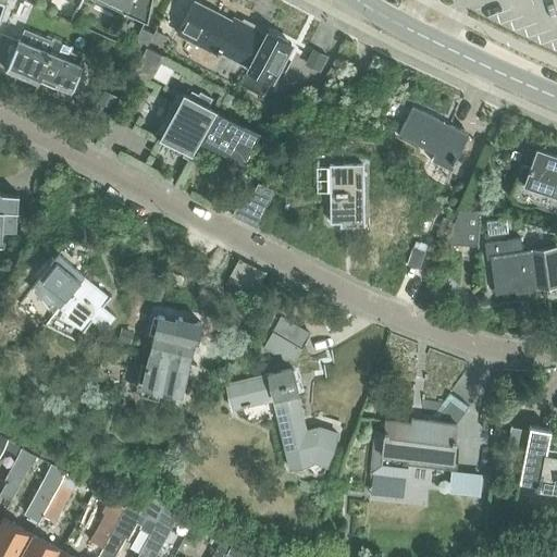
[(106,0),(126,10),(125,14),(147,23),(151,0),(106,0)]
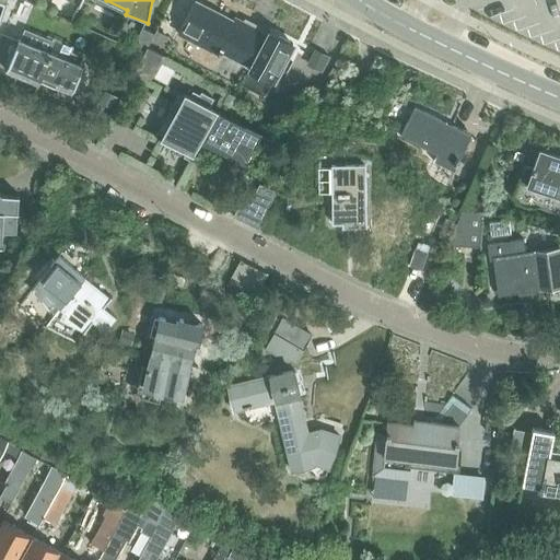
[(194,1),(177,34),(219,55),(220,53),(249,68),(249,69),(249,70),(267,33),(266,35),(240,22),(238,24),(194,1)]
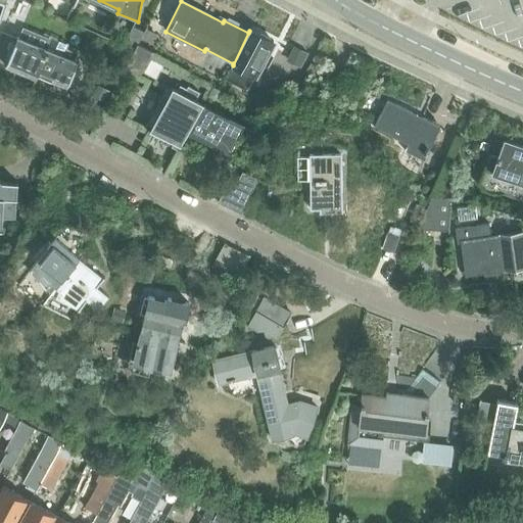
[(144,32),(132,26),(123,44),(134,50),(137,45),(140,39),(144,32)]
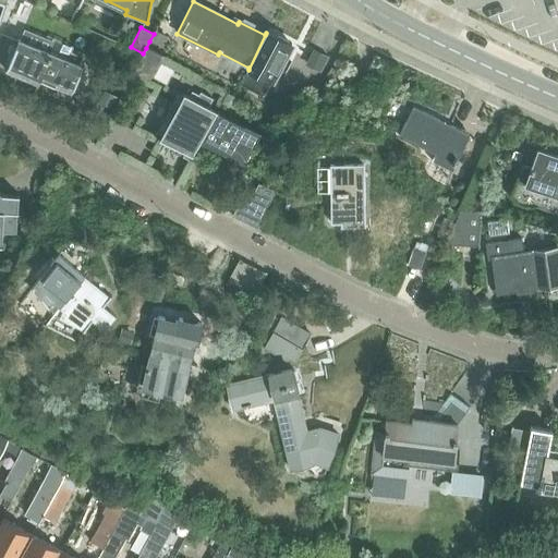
[(154,34),(149,41),(161,48),(167,36),(155,31),(154,34)]
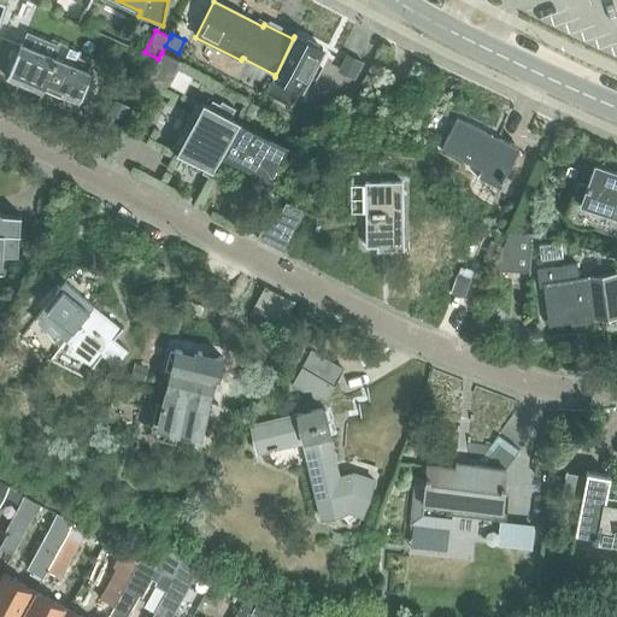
[(0,72),(7,75),(41,89),(42,86),(77,99),(88,72),(0,35),(0,72)]
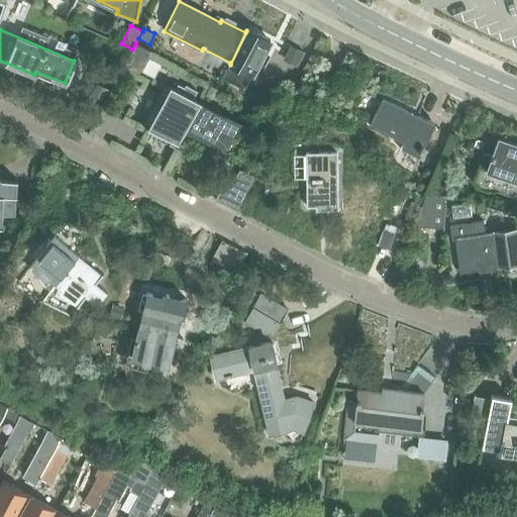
[(230,65),(222,80),(241,89),(249,74),(251,75),(269,41),(246,30),(230,65)]
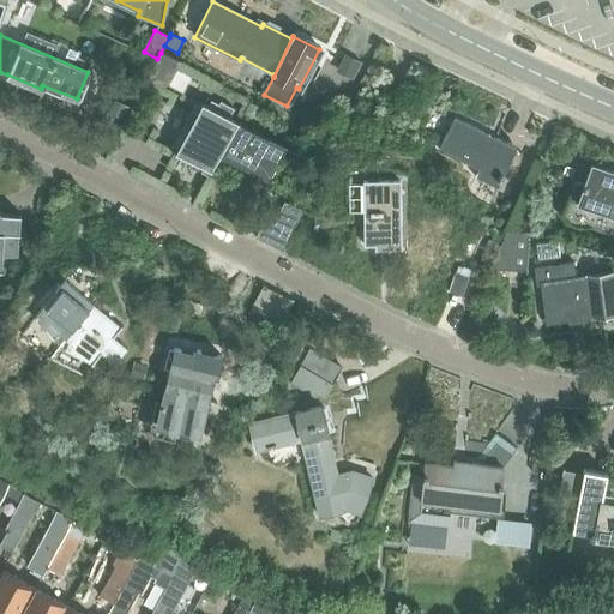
[(146,79),(163,89),(178,61),(161,53),(157,59),(146,79)]
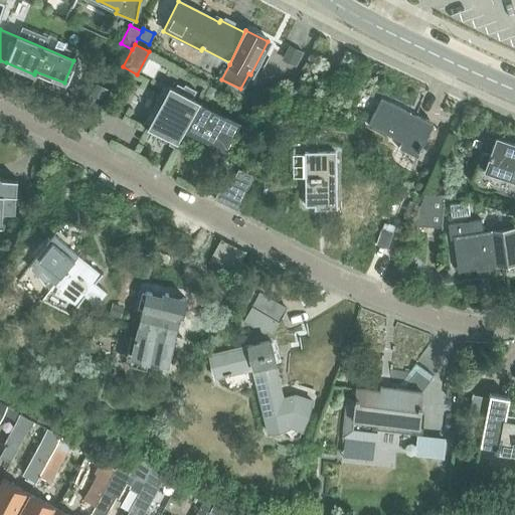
[(304,52),(288,44),(281,59),(296,67),(304,52)]
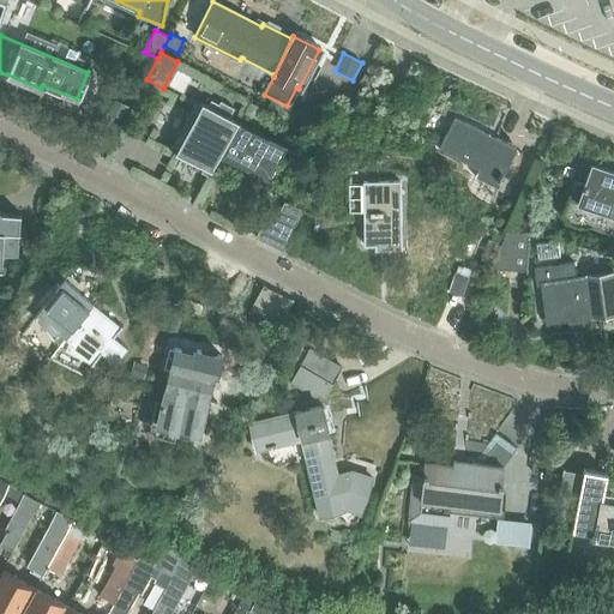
[(365,73),(359,83),(367,89),(374,79),(365,73)]
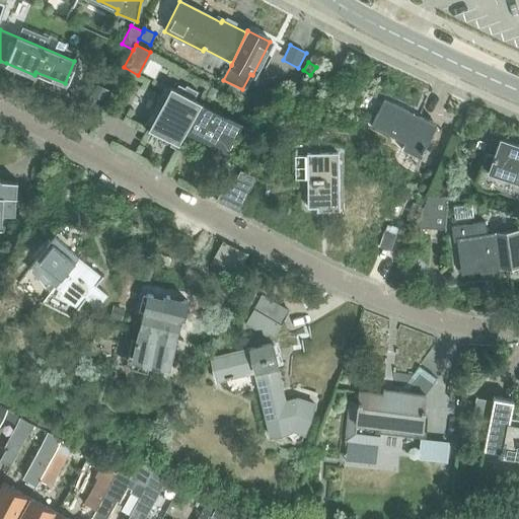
[(95,86),(91,93),(101,99),(105,91),(95,86)]
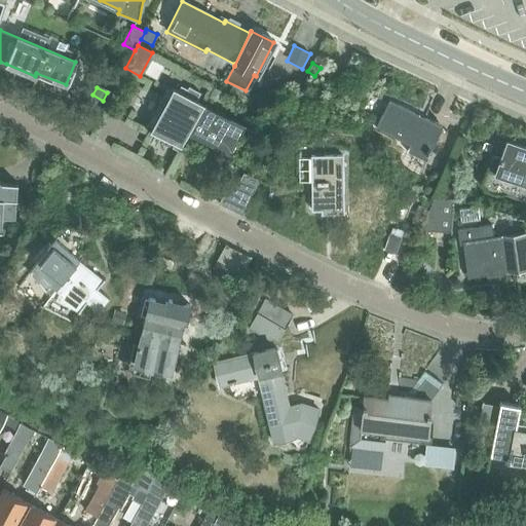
[(187,134),(201,105),(202,103),(172,87),(149,132),(177,146),(184,132),(187,134)]
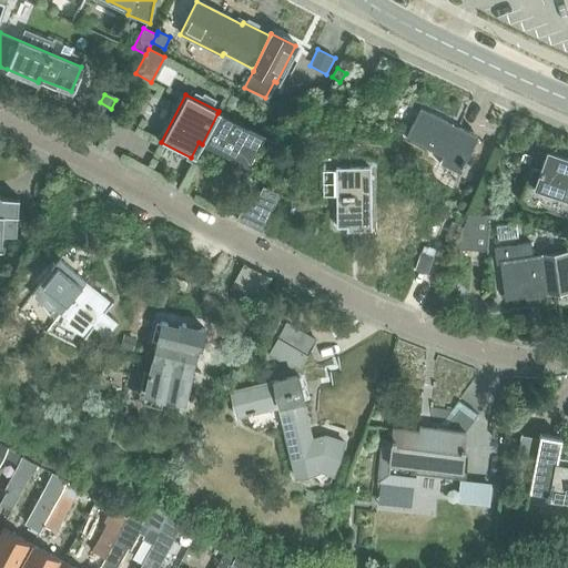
[(230,94),(224,103),(231,108),(236,107),(241,100),(240,100),(230,94)]
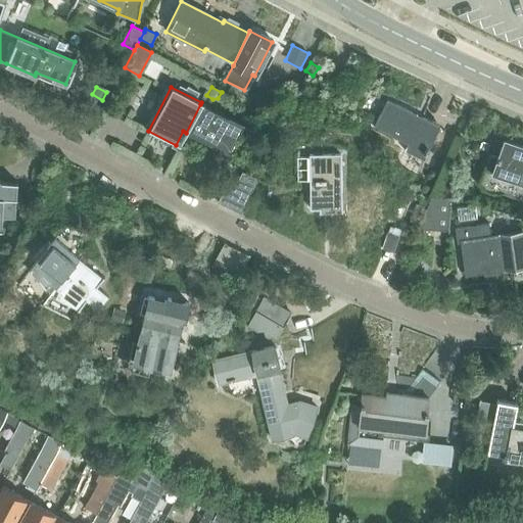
[(374,129),(408,144),(405,151),(423,160),(439,124),(386,100),(374,129)]
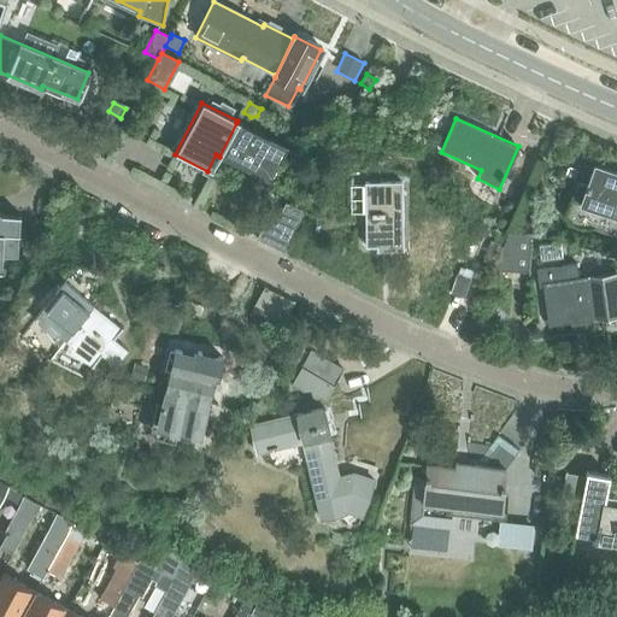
[(236,123),(219,157),(270,182),(285,153),(266,144),(268,139),(236,123)]
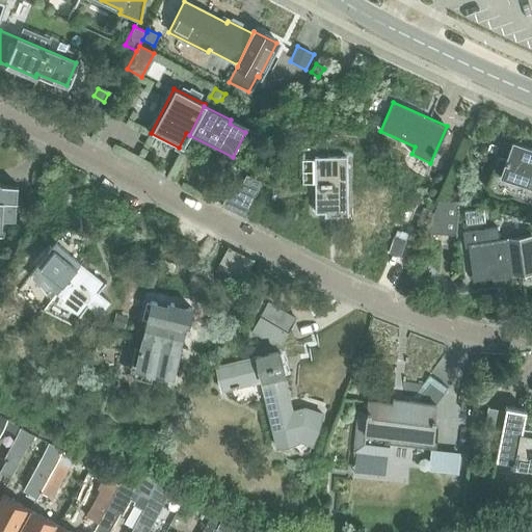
[(499,158),(488,187),(489,188),(493,191),(496,193),(500,195),(504,196),(508,196),(512,195),(531,203),(531,148),(512,141),(506,160),(499,158)]
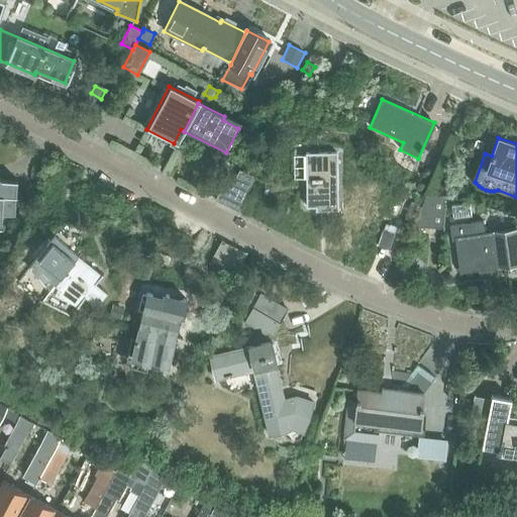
[(307,206),(317,206),(317,210),(338,210),(337,152),(306,152),(307,206)]
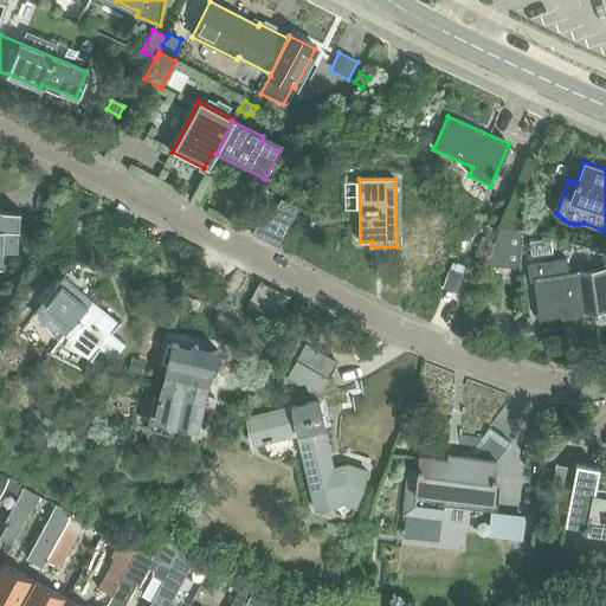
[(250,233),(278,247),(297,210),(279,199),(274,210),(265,205),(250,233)]
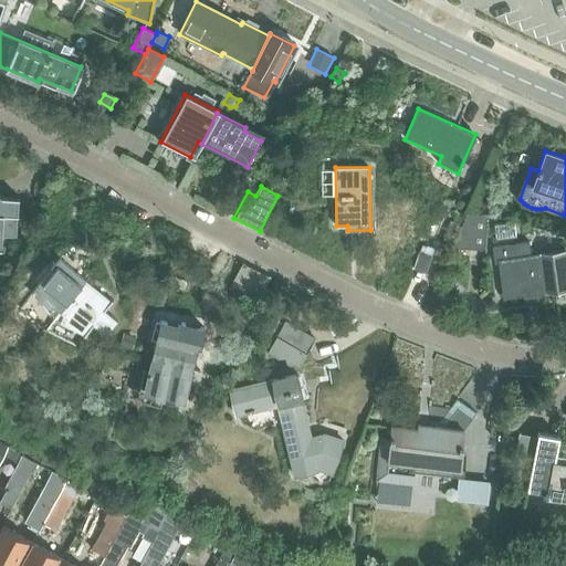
[(0,250),(1,251),(1,236),(16,237),(17,198),(0,197),(0,250)]
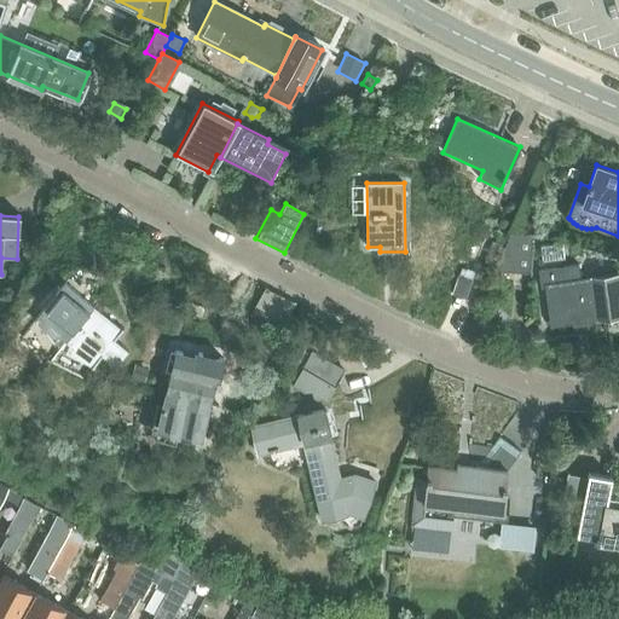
[(531,266),(533,235),(516,233),(509,232),(493,270),(513,271),(513,265),(531,266)]
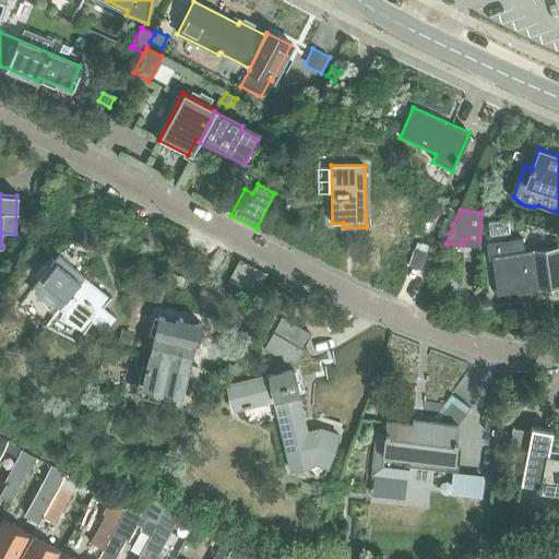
[(444,217),(437,236),(444,239),(452,221),(444,217)]
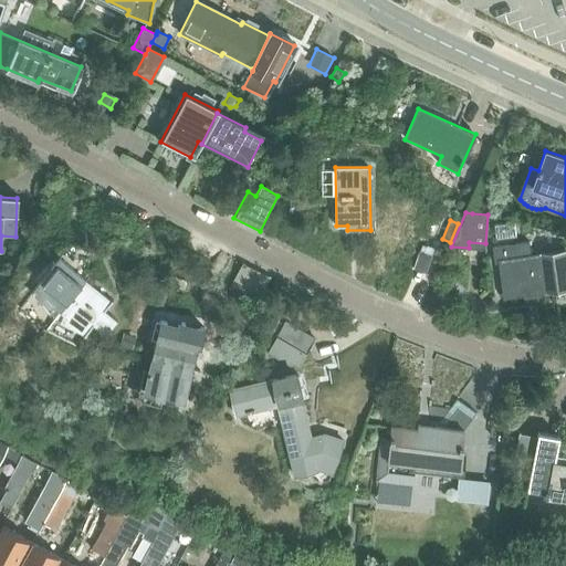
[(492,247),(494,263),(502,262),(506,296),(565,287),(565,248),(530,253),(528,242),(519,243),(492,247)]
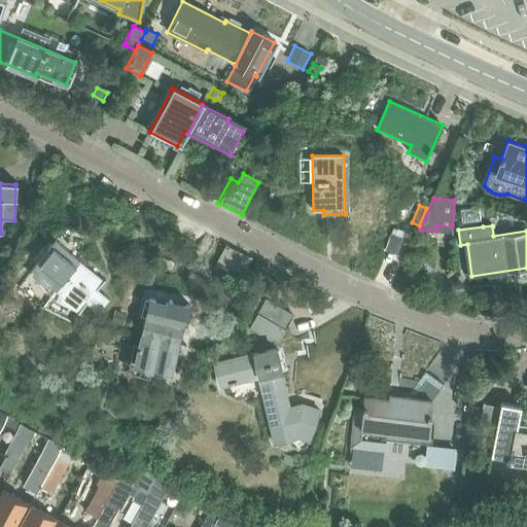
[(392,227),(390,235),(400,238),(402,232),(392,227)]
